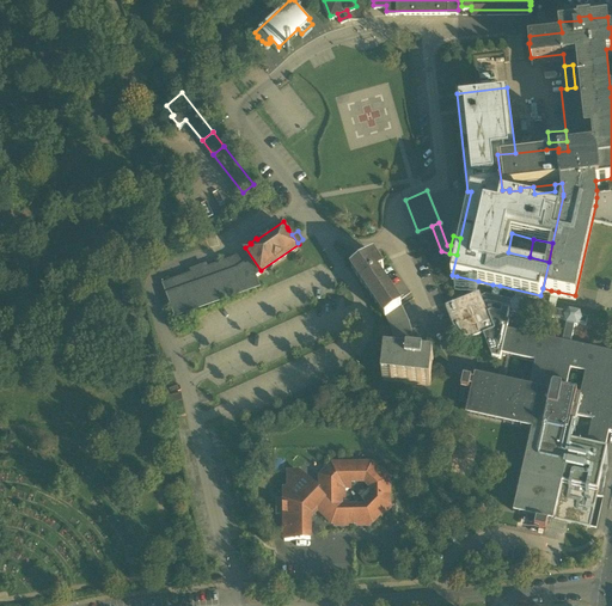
[(256,273),(261,270),(245,248),(244,249),(238,252),(234,253),(207,264),(201,265),(200,264),(193,268),(193,269),(163,280),(175,311),(259,282),(256,273)]
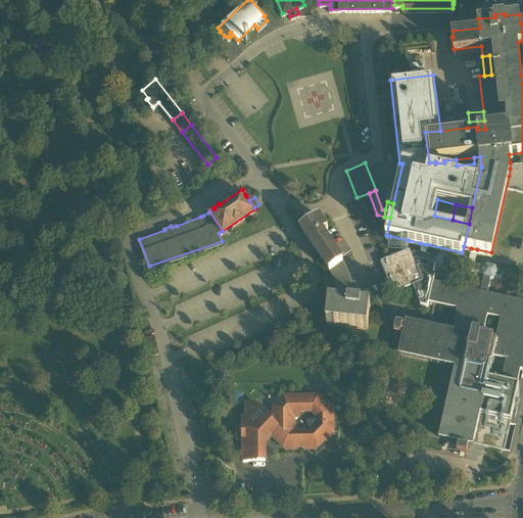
[(329,268),(330,268),(343,260),(343,259),(323,229),(328,226),(319,213),(300,226),(329,268)]
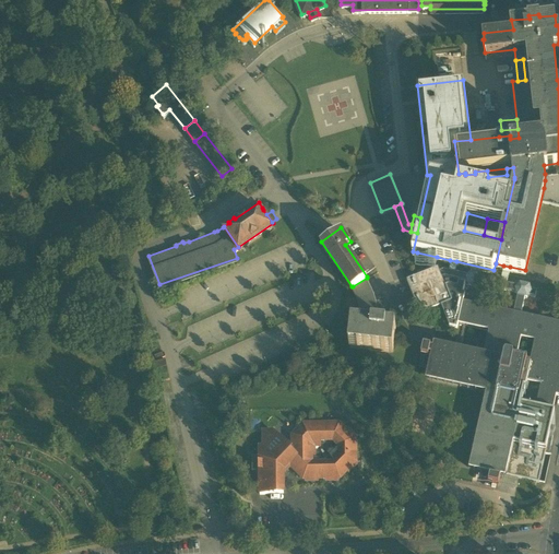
[(436,266),(437,257),(417,252),(415,261),(436,266)]
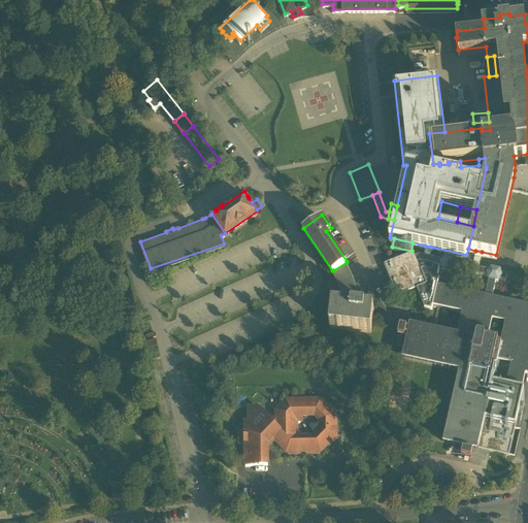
[(405,289),(417,284),(426,281),(421,265),(418,258),(416,253),(414,249),(385,260),(394,286),(393,289),(403,293),(405,289)]
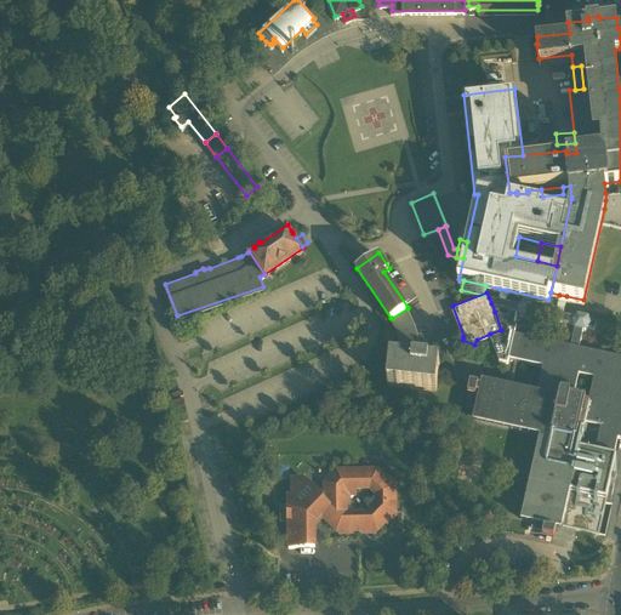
[(489,297),(491,303),(494,302),(510,306),(517,307),(519,308),(520,312),(528,313),(530,311),(574,320),(575,324),(571,341),(579,343),(584,325),(586,326),(588,323),(594,325),(596,318),(590,317),(588,313),(579,311),(575,313),(563,311),(557,309),(539,306),(531,303),(531,300),(530,300),(524,299),(523,299),(520,301),(506,297),(499,296),(494,295),(489,297)]
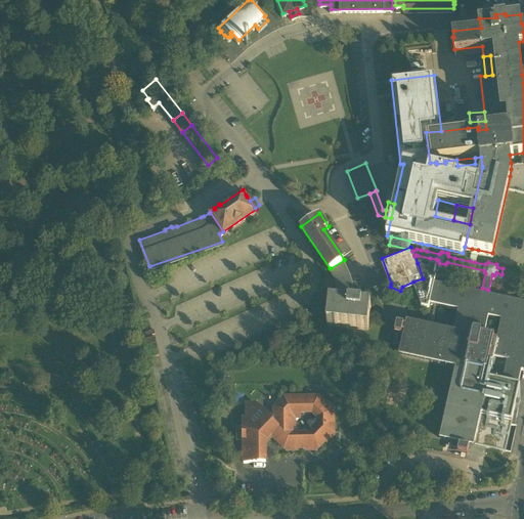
[(475,262),(478,250),(472,249),(470,261),(475,262)]
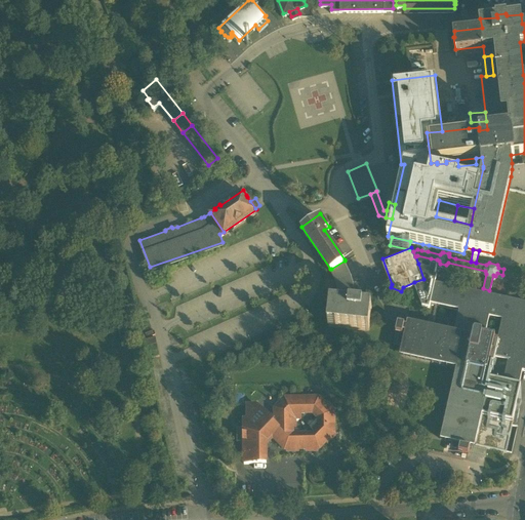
[(437,260),(431,258),(430,265),(421,263),(418,264),(423,279),(414,282),(421,302),(430,304),(431,300),(430,298),(435,278),(437,271),(435,271),(437,260)]
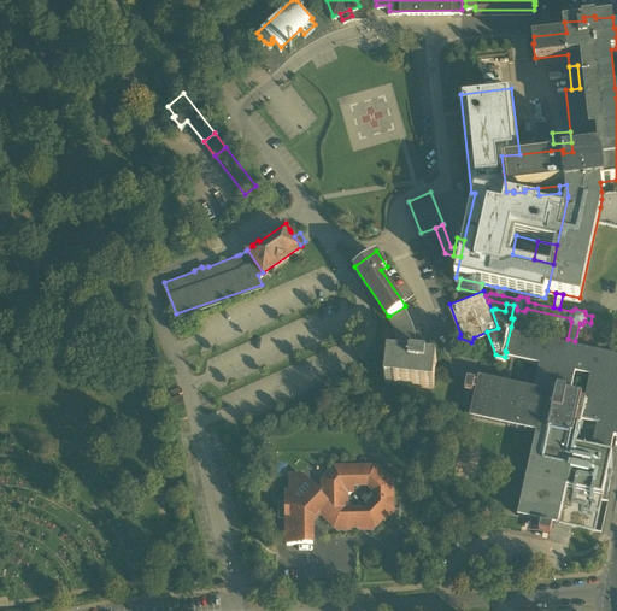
[(398,342),(398,353),(416,354),(417,342),(415,329),(411,317),(405,306),(389,316),(393,325),(397,334),(398,342)]
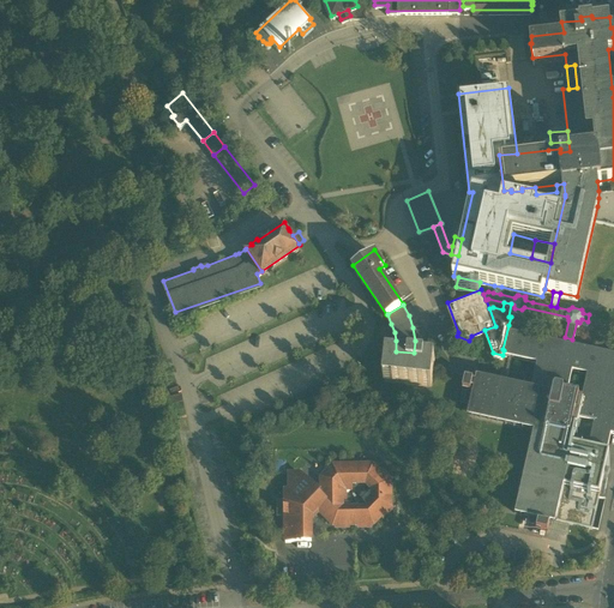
[(565,337),(509,325),(503,349),(504,350),(537,357),(530,384),(481,372),(477,384),(481,385),(480,389),(477,389),(473,408),(540,422),(521,506),(557,515),(564,481),(573,438),(579,414),(587,416),(593,417),(594,417),(593,425),(612,429),(613,415),(613,348),(572,339),(565,337)]
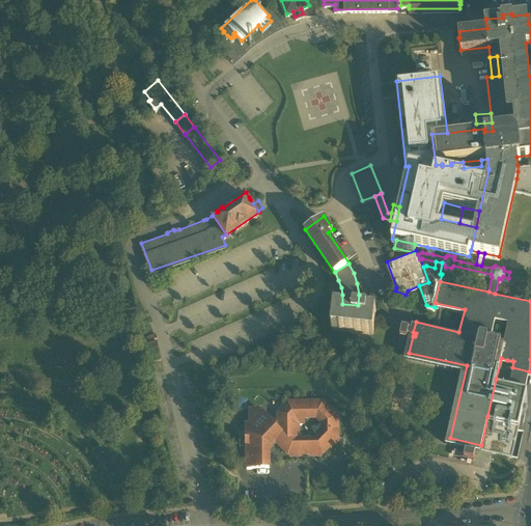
[(375,307),(358,305),(342,304),(334,303),(331,325),(339,326),(339,327),(373,331),(375,307)]
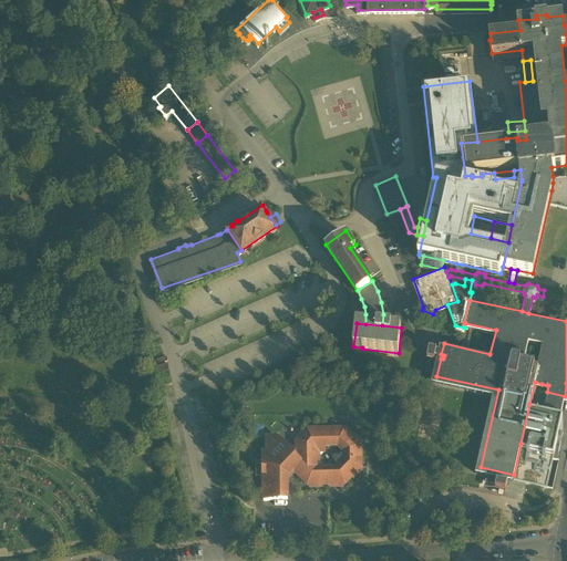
[(441,354),(444,343),(440,342),(439,346),(437,346),(435,353),(432,369),(434,369),(432,380),(493,393),(476,470),(486,473),(485,475),(502,478),(507,479),(508,478),(513,479),(514,475),(481,467),(498,390),(436,376),(441,359),(443,359),(444,355),(441,354)]
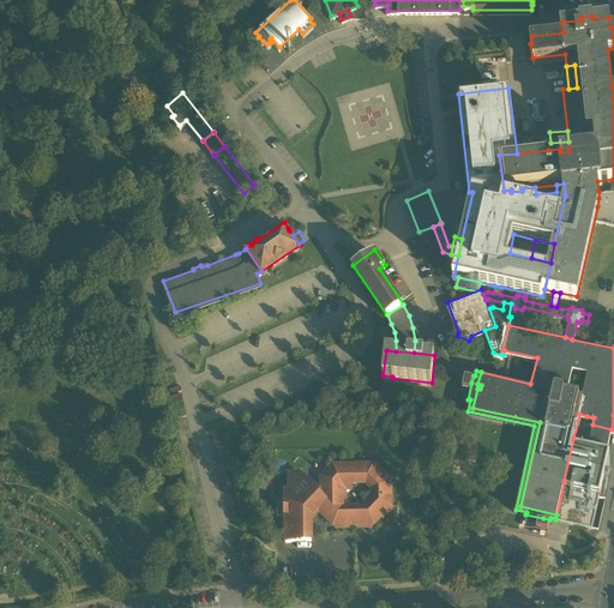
[(588,443),(607,447),(607,446),(612,429),(593,425),(589,441),(588,443)]
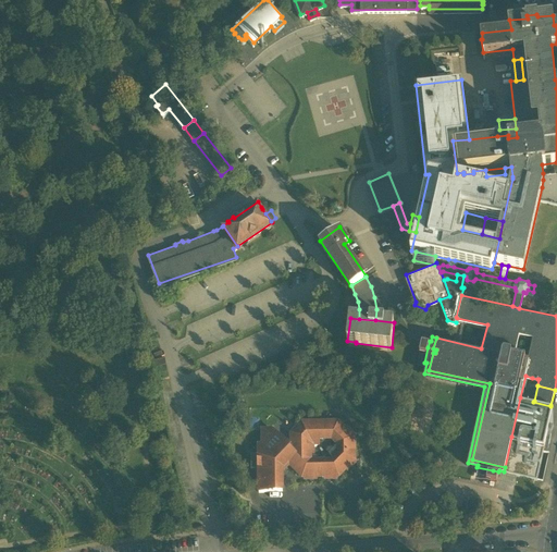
[(534,401),(520,397),(511,437),(544,444),(549,421),(553,422),(553,406),(553,405),(551,405),(551,406),(533,402),(534,401)]
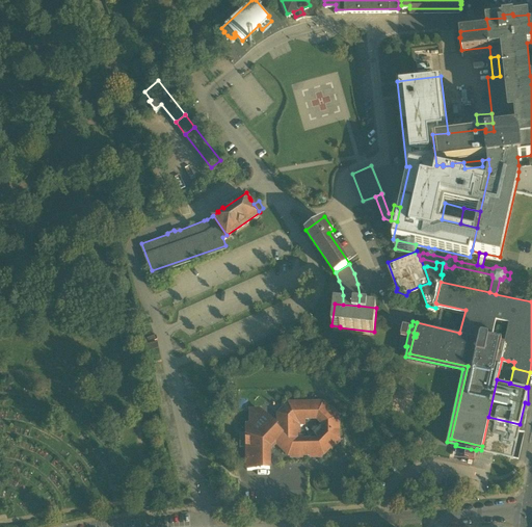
[(276,423),(282,429),(274,438),(289,451),(323,451),(339,436),(339,415),(323,421),(323,423),(321,423),(315,429),(319,433),(317,436),(309,436),(303,436),(297,437),(296,435),(295,429),(298,429),(298,421),(304,421),(304,415),(309,415),(317,415),(323,399),(288,399),(278,410),(278,414),(281,416),(277,420),(274,420),(276,422),(276,423)]
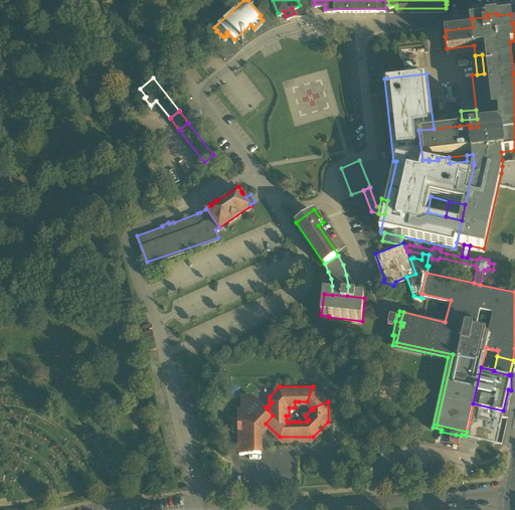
[(328,401),(313,386),(307,401),(313,407),(328,401)]
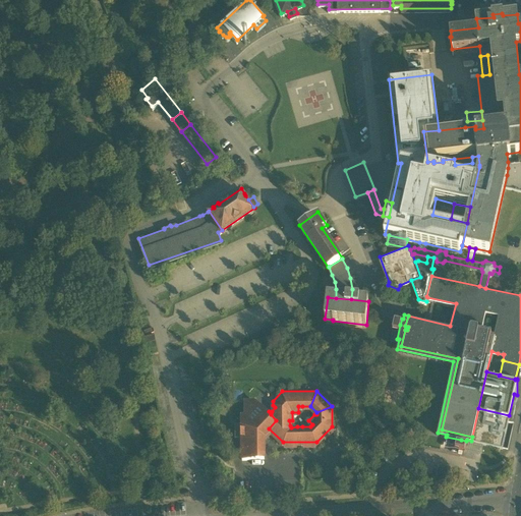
[(262,436),(269,428),(276,420),(271,414),(271,413),(269,411),(253,396),(245,396),(245,411),(242,411),(242,422),(237,422),(237,428),(237,433),(242,433),(242,456),(256,456),(256,455),(265,455),(264,439),(262,436)]
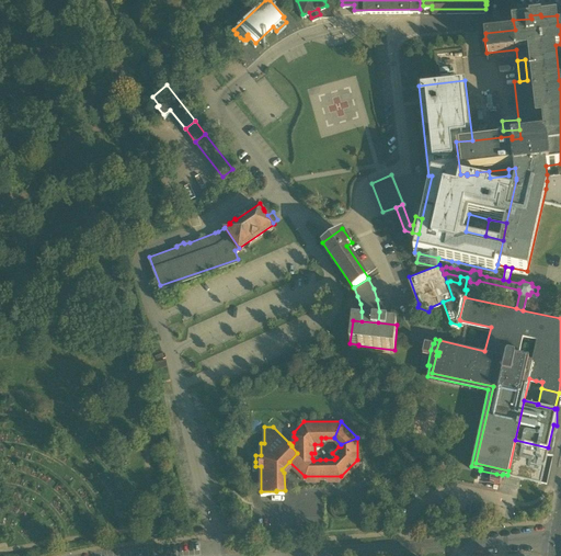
[(502,475),(501,483),(501,485),(518,488),(521,477),(507,475),(503,474),(502,475)]
